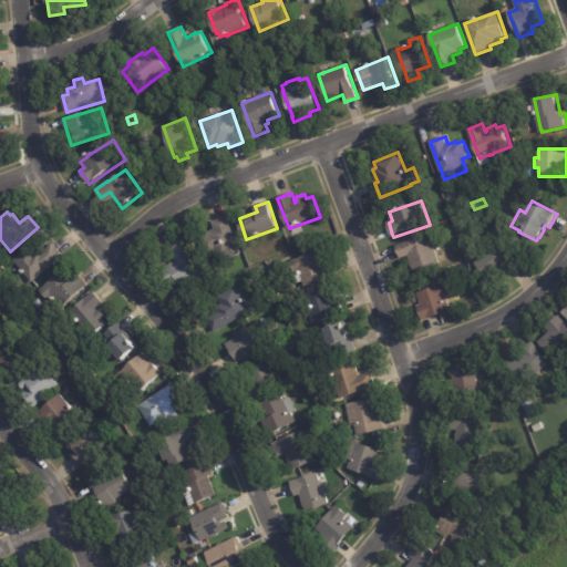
[(212,230),(216,229),(213,222),(228,216),(241,254),(226,259),(222,249),(208,254),(202,238),(209,235),(208,233),(212,230)]
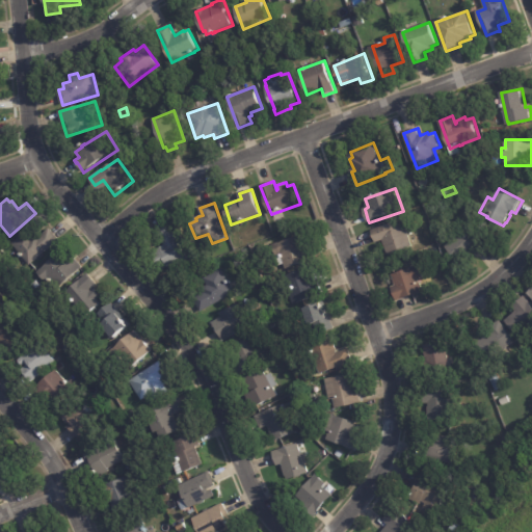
[(407,234),(413,246),(388,256),(382,241),(376,243),(372,231),(403,219),(407,234)]
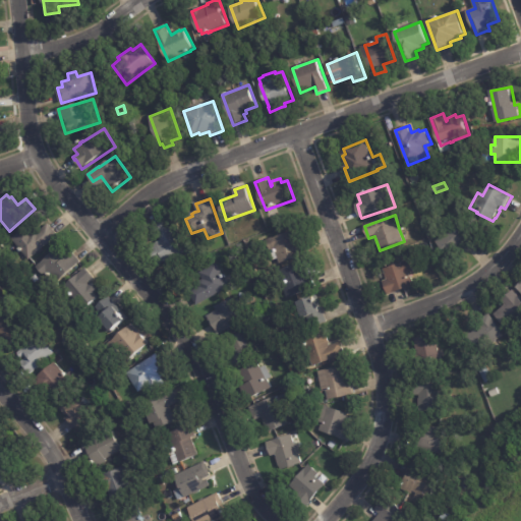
[(168,224),(185,253),(159,270),(147,249),(162,240),(155,228),(166,221),(168,224)]
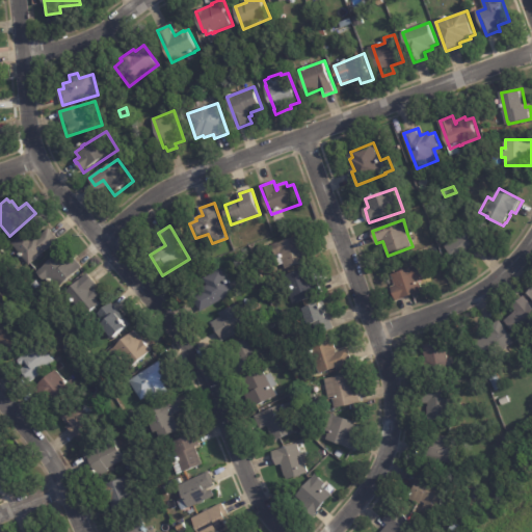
[(487,250),(477,258),(474,253),(459,264),(446,246),(453,240),(450,236),(460,228),(463,232),(470,227),(487,249),(487,250)]
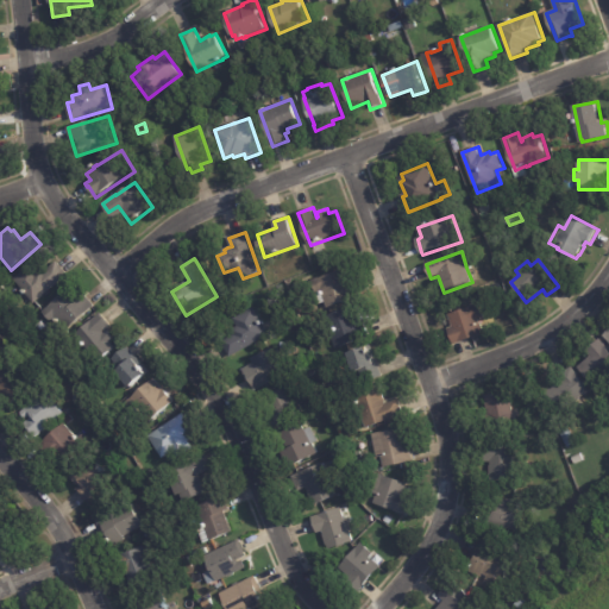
[(58,263),(69,275),(35,303),(14,280),(32,264),(37,270),(43,265),(46,271),(58,262),(58,263)]
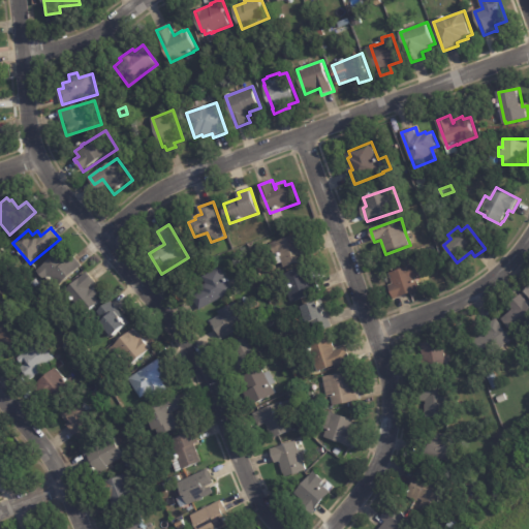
[(304,246),(309,259),(284,268),(282,262),(277,265),(270,244),(276,242),(276,243),(300,235),(304,246)]
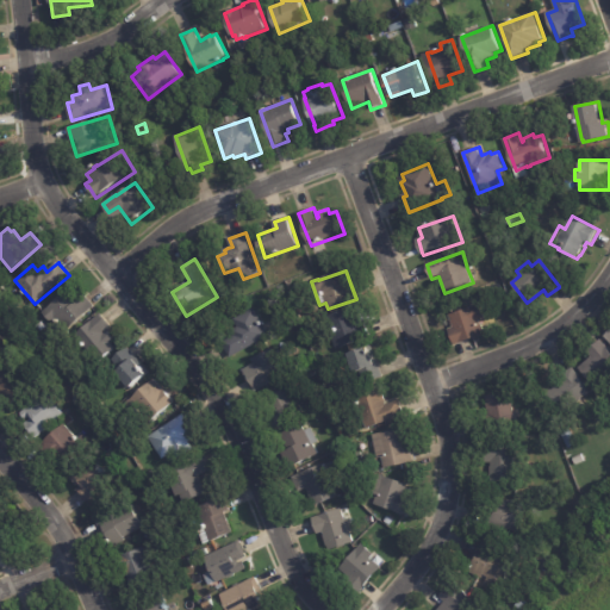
[(87,296),(95,307),(62,336),(43,312),(70,290),(80,300),(86,296),(87,296)]
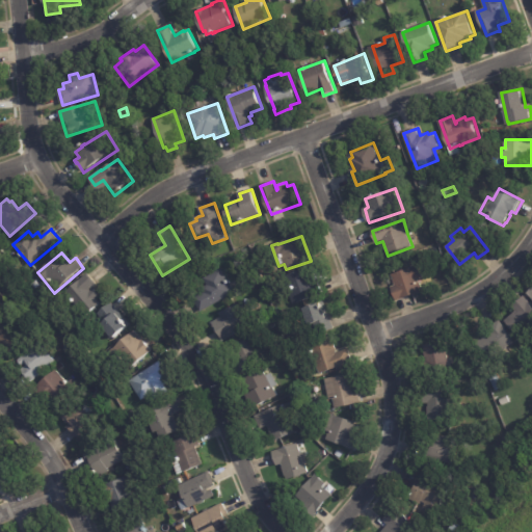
[(408,297),(398,301),(393,287),(397,286),(394,275),(418,266),(424,282),(422,284),(425,292),(408,297)]
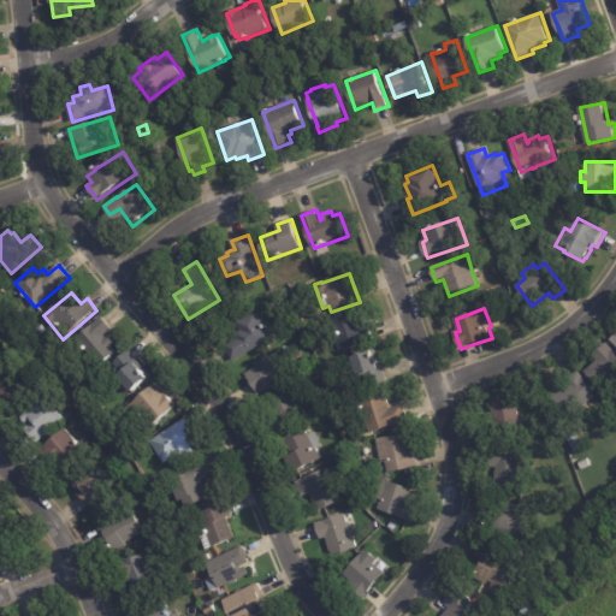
[(371,326),(375,339),(341,354),(337,344),(345,341),(337,319),(359,309),(366,327),(371,326)]
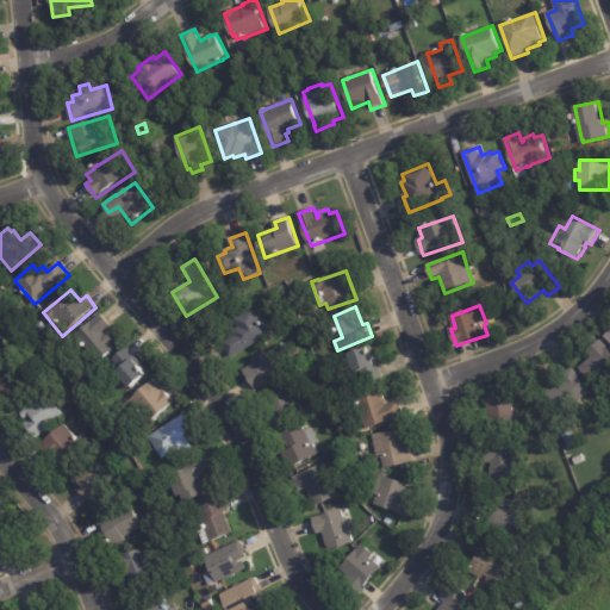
[(230,358),(223,344),(237,336),(234,330),(238,328),(234,319),(254,309),(269,336),(230,358)]
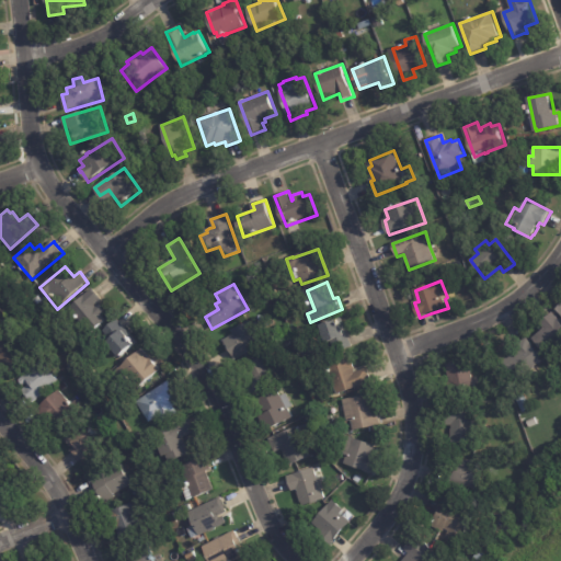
[(94,289),(103,299),(96,306),(98,307),(100,305),(107,312),(104,316),(107,320),(92,334),(70,309),(93,288),(94,289)]
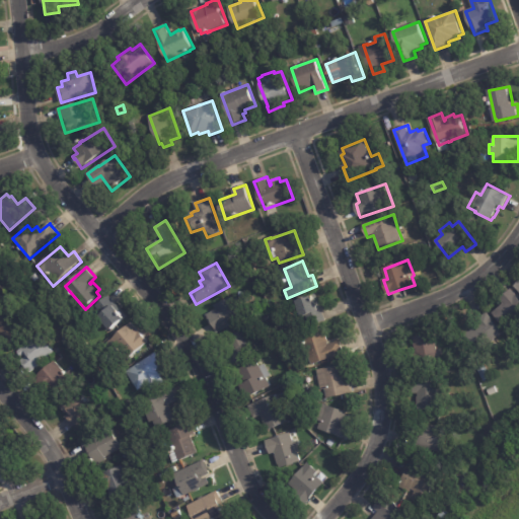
[(518,318),(508,328),(495,313),(505,304),(501,299),(513,289),(518,295),(518,318)]
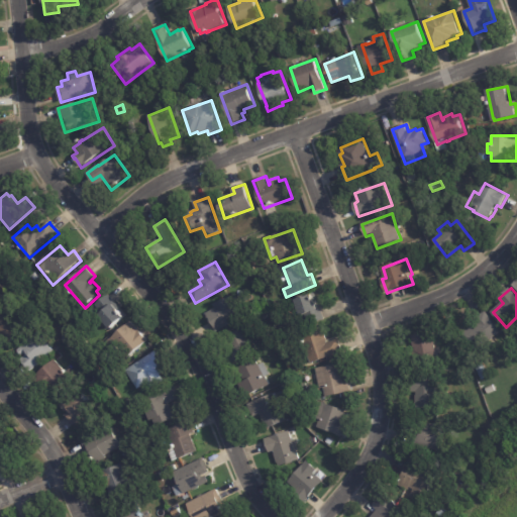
[(322,307),(326,319),(314,323),(311,316),(303,318),(297,300),(317,293),(322,307)]
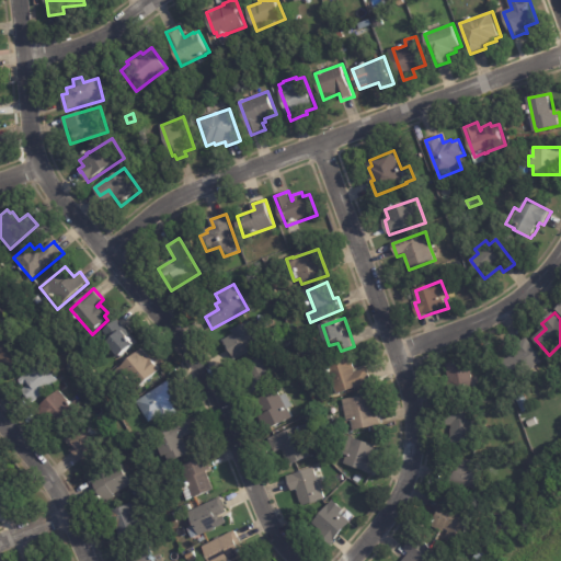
[(121,320),(140,343),(135,347),(122,358),(109,344),(112,342),(103,332),(118,319),(121,320)]
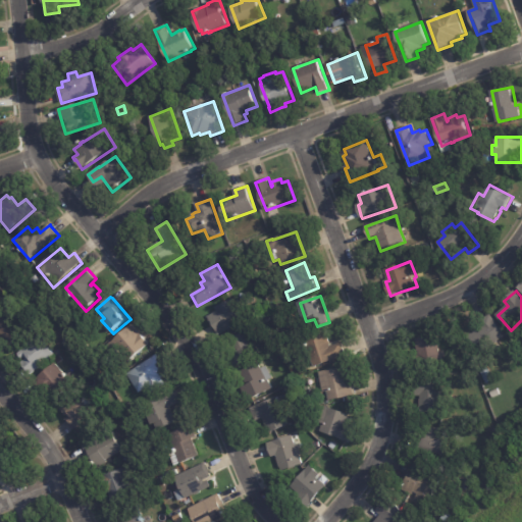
[(235,300),(239,307),(238,307),(245,321),(217,336),(207,317),(218,312),(215,307),(233,298),(235,300)]
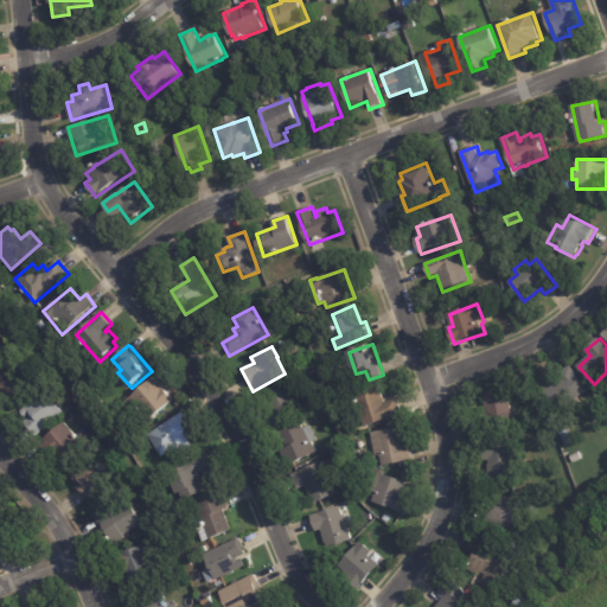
[(11,404),(0,390),(0,364),(5,360),(29,390),(11,404)]
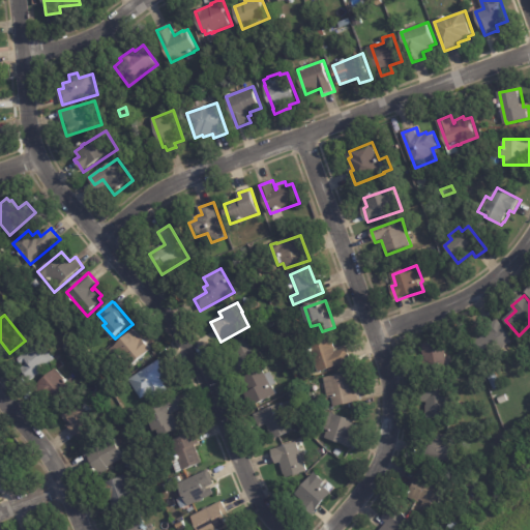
[(254,318),(260,315),(263,322),(257,324),(254,318)]
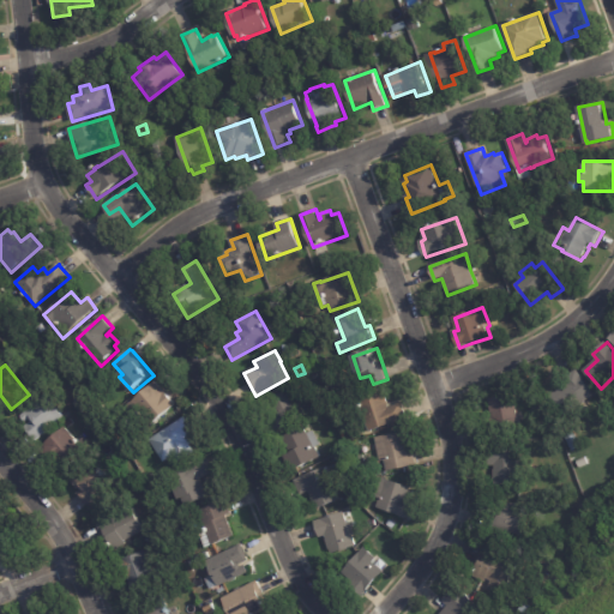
[(583,377),(596,397),(569,414),(555,393),(569,385),(565,379),(579,369),(583,377)]
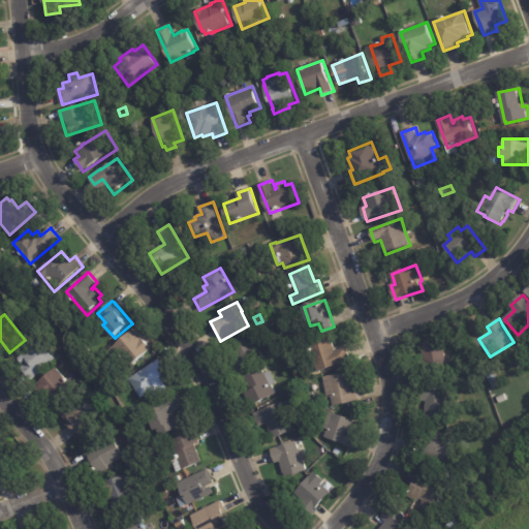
[(143,339),(145,337),(150,342),(148,344),(152,348),(132,365),(116,345),(124,339),(121,336),(126,332),(129,335),(135,330),(143,339)]
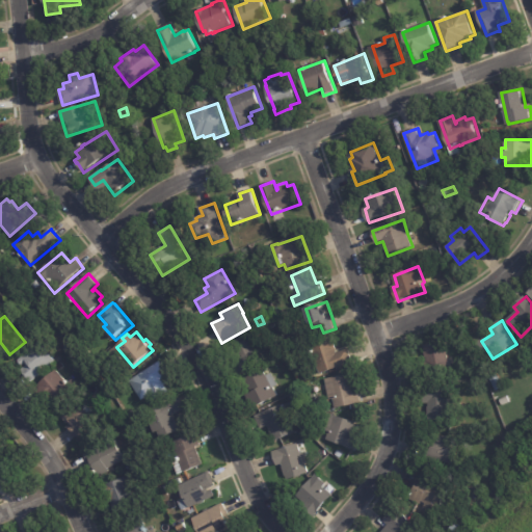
[(257,345),(264,361),(236,374),(235,374),(229,377),(227,373),(234,369),(231,364),(238,360),(232,348),(254,338),(257,345)]
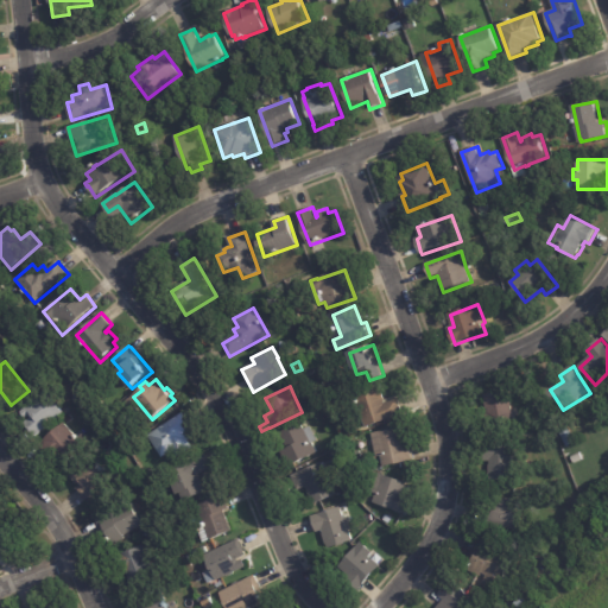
[(400,400),(406,415),(367,430),(355,398),(380,387),(384,397),(385,396),(387,400),(386,401),(387,404),(399,399),(400,400)]
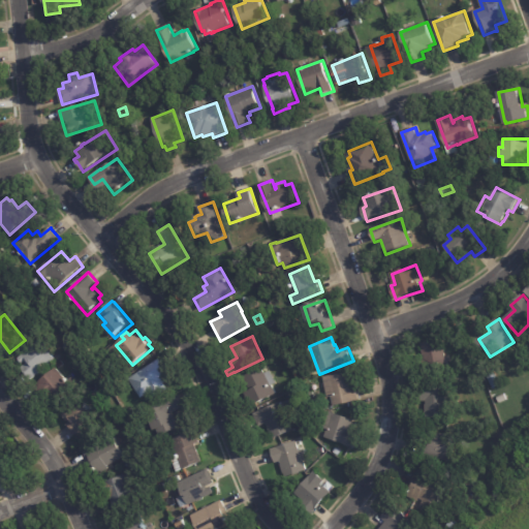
[(427,360),(423,344),(443,339),(449,365),(429,370),(427,360)]
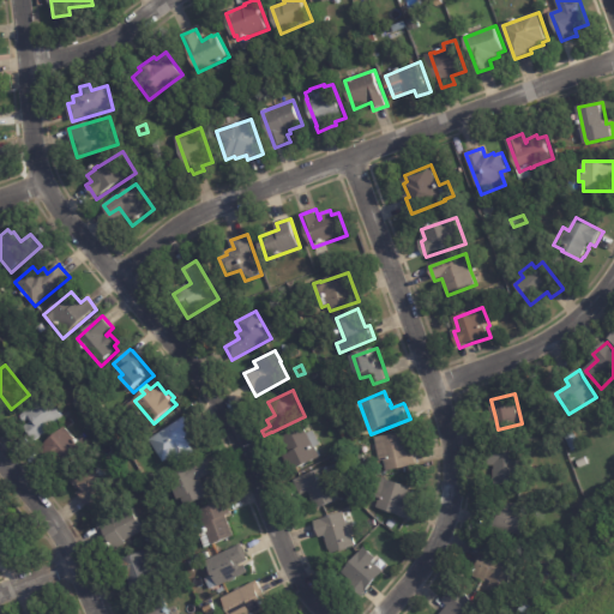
[(65,417),(36,441),(25,428),(31,422),(30,421),(26,423),(22,416),(46,395),(65,417)]
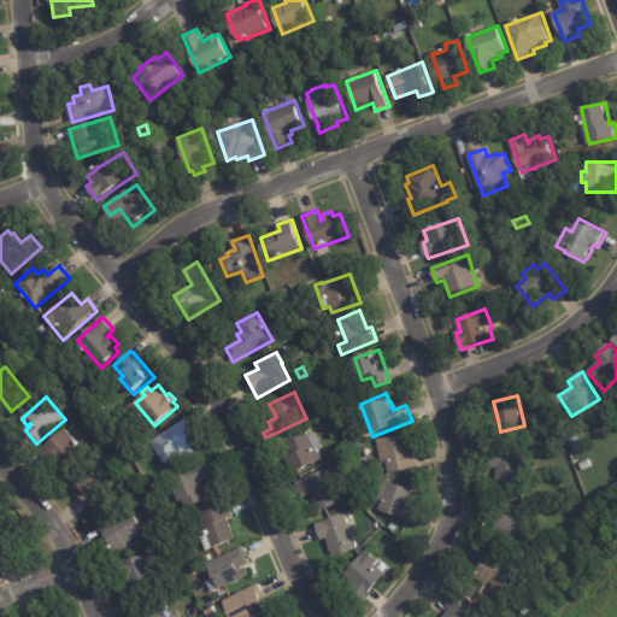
[(188,419),(197,434),(189,439),(194,446),(165,465),(151,442),(187,418),(188,419)]
